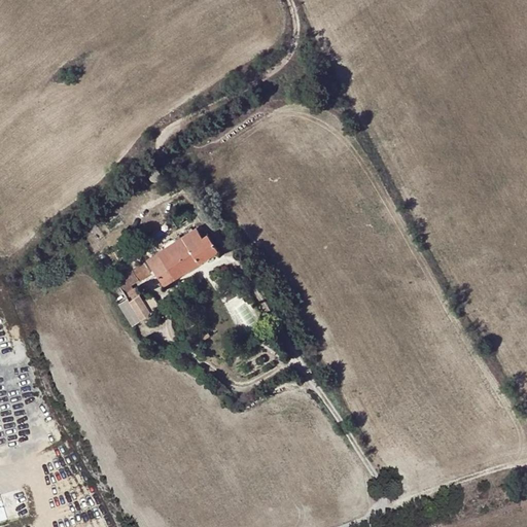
[(162,176),(162,175),(162,173),(162,172),(160,170),(157,169),(155,169),(153,169),(151,170),(150,172),(149,174),(149,175),(150,177),(151,179),(153,180),(155,181),(157,181),(160,179),(162,177),(162,176)]
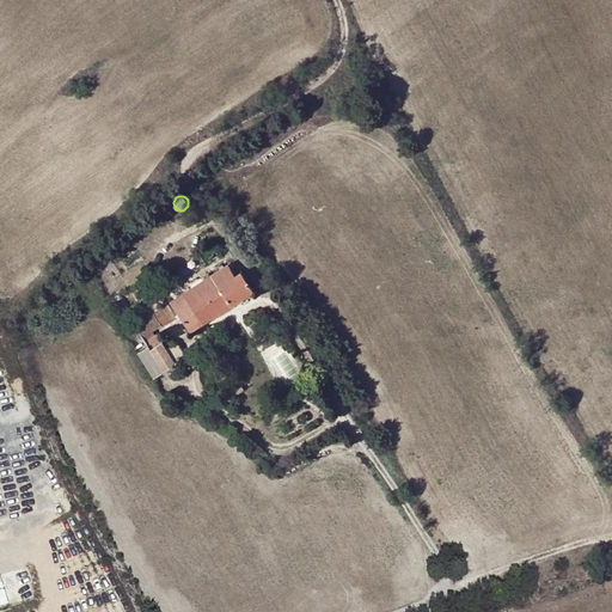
[(171,301),(154,312),(135,325),(141,335),(177,312),(179,316),(189,331),(254,292),(240,271),(234,274),(227,264),(222,267),(212,274),(209,276),(203,280),(171,301)]
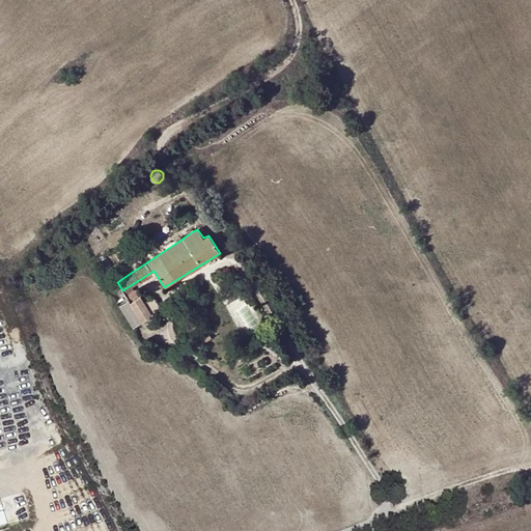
[(143,256),(130,264),(134,271),(148,261),(143,256)]
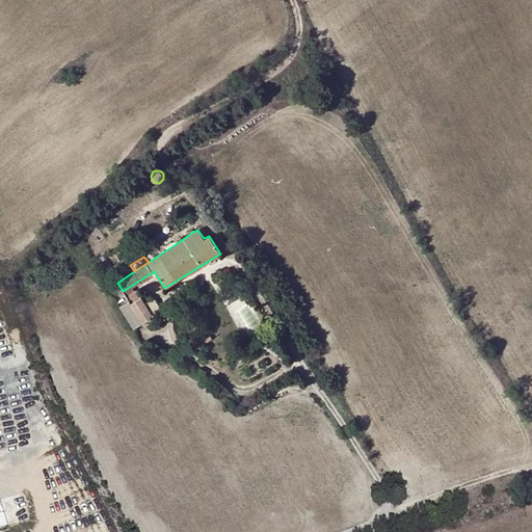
[(154,271),(123,291),(125,294),(156,274),(154,271)]
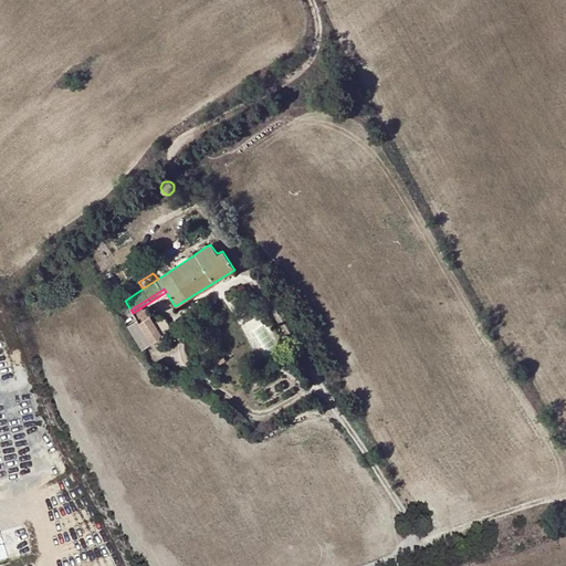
[(163,336),(154,322),(146,311),(135,317),(152,344),(163,336)]
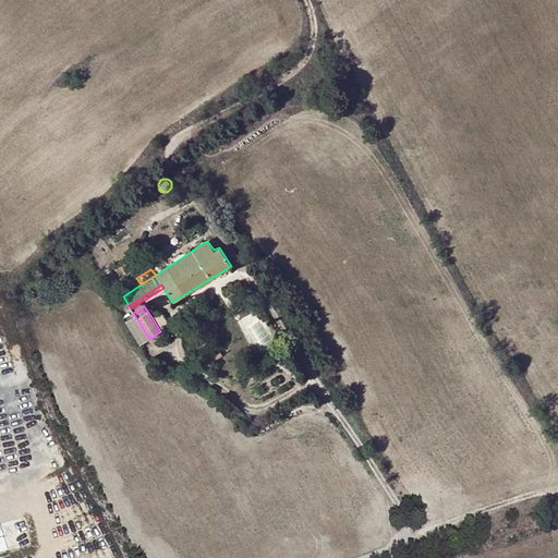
[(160,312),(152,317),(160,331),(169,326),(160,312)]
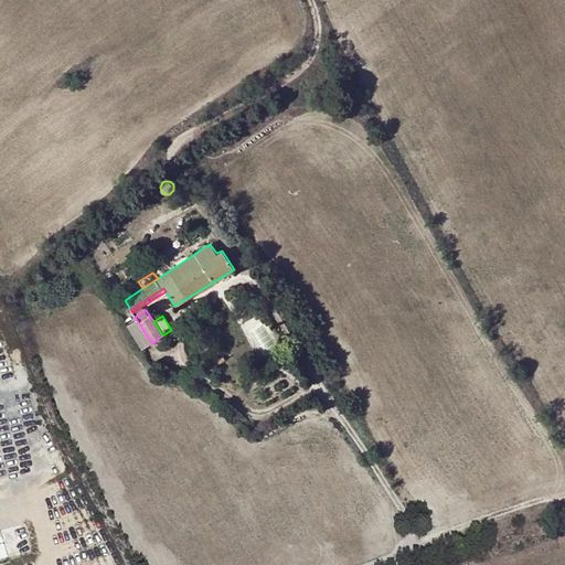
[(203,347),(196,352),(201,359),(209,353),(203,347)]
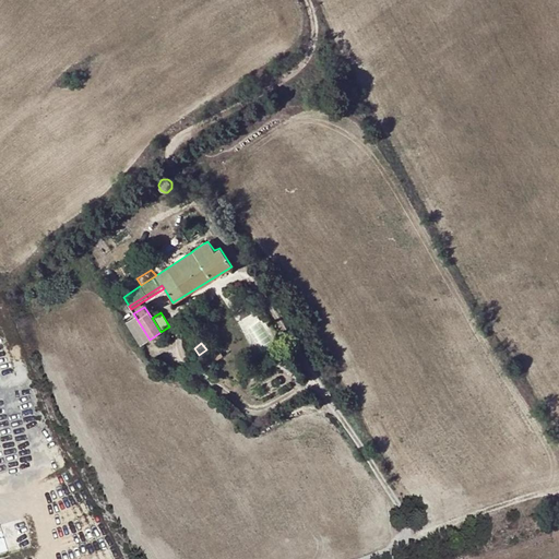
[(223,356),(218,349),(210,355),(215,361),(223,356)]
